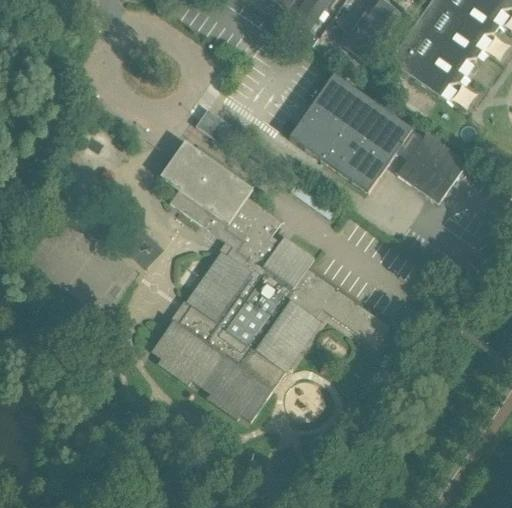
[(247,0),(276,19),(284,8),(285,9),(291,0),(247,0)]
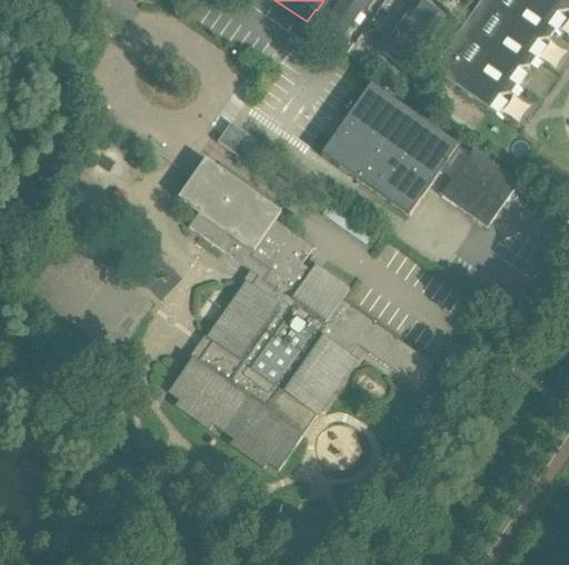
[(338,0),(326,18),(346,31),(367,0),(338,0)]
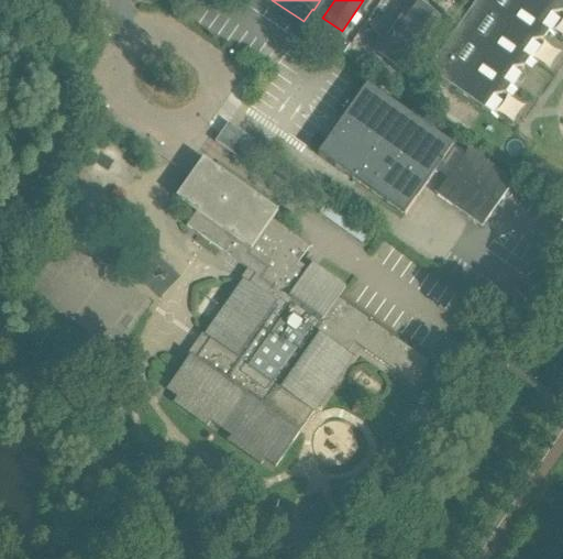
[(408,0),(373,50),(400,69),(440,14),(420,0),(408,0)]
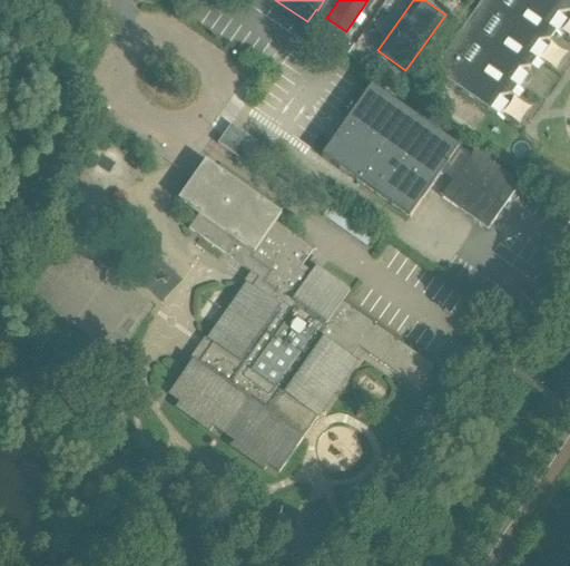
[(479,0),(432,68),(446,78),(453,83),(495,113),(497,111),(497,110),(499,107),(498,103),(494,99),(499,94),(510,91),(511,91),(517,84),(516,84),(519,79),(518,74),(514,71),(519,66),(530,64),(536,56),(538,51),(537,47),(533,44),(538,38),(549,36),(556,28),(554,28),(558,25),(557,19),(552,16),(558,10),(569,8),(569,9),(569,6),(569,0),(479,0)]
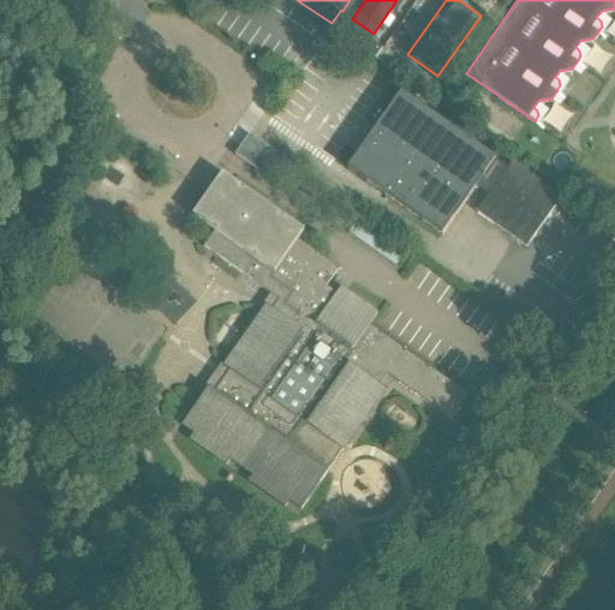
[(354,41),(375,55),(382,46),(362,31),(354,41)]
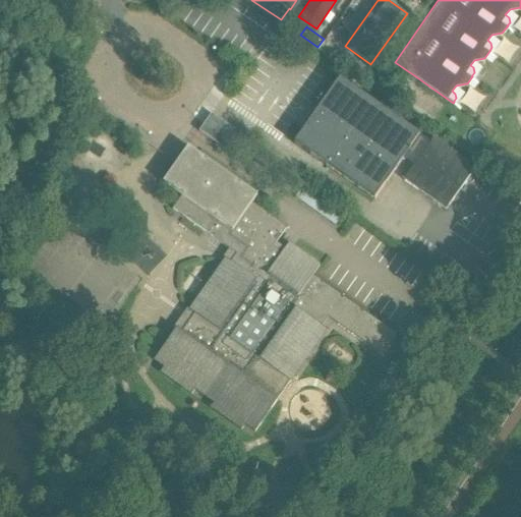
[(361,75),(368,65),(351,53),(344,63),(361,75)]
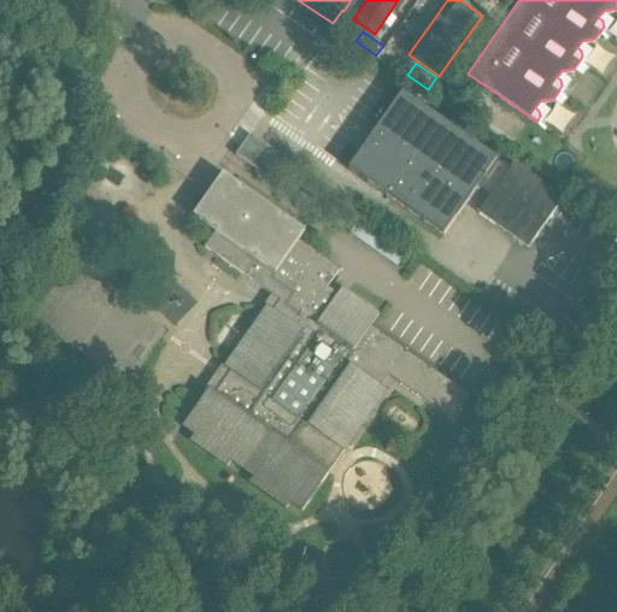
[(491,89),(483,84),(481,89),(479,88),(463,110),(510,143),(527,122),(488,94),(491,89)]
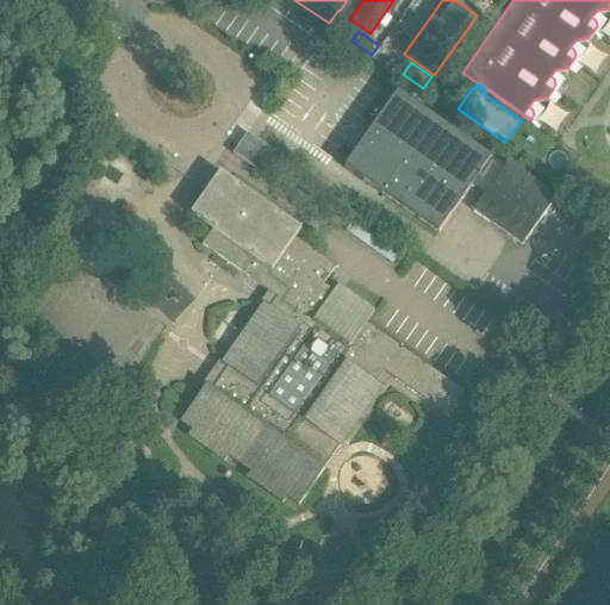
[(397,89),(356,145),(343,164),(437,230),(490,156),(397,89)]
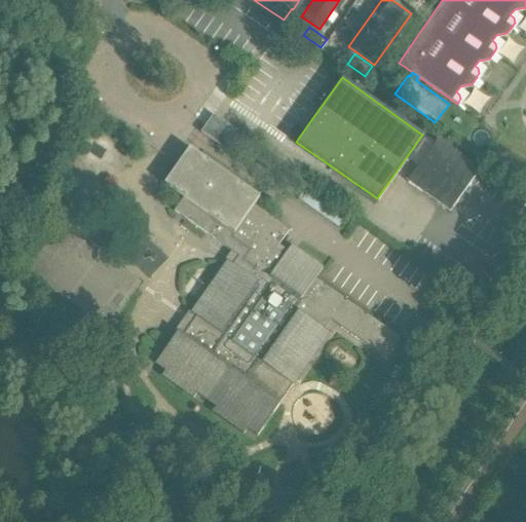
[(200,129),(227,149),(239,131),(213,112),(200,129)]
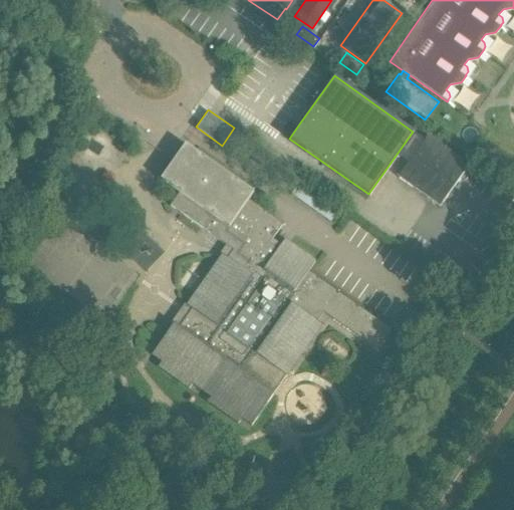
[(207,400),(238,421),(241,416),(251,423),(321,323),(316,319),(322,311),(376,349),(392,328),(308,269),(315,259),(284,238),(277,248),(268,242),(282,222),(248,198),(253,190),(185,143),(173,160),(160,178),(179,191),(170,204),(233,248),(227,256),(222,253),(186,303),(191,306),(179,324),(174,321),(152,352),(162,359),(158,364),(169,372),(173,367),(181,373),(178,378),(189,387),(192,381),(211,395),(207,400)]
